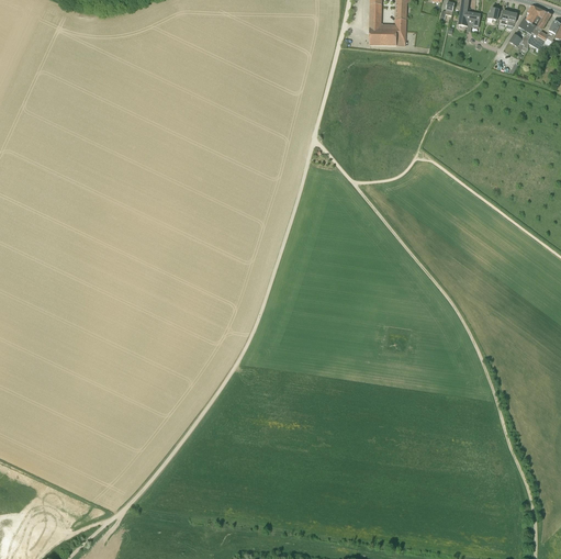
[(369,0),(369,23),(380,23),(380,0),(369,0)]
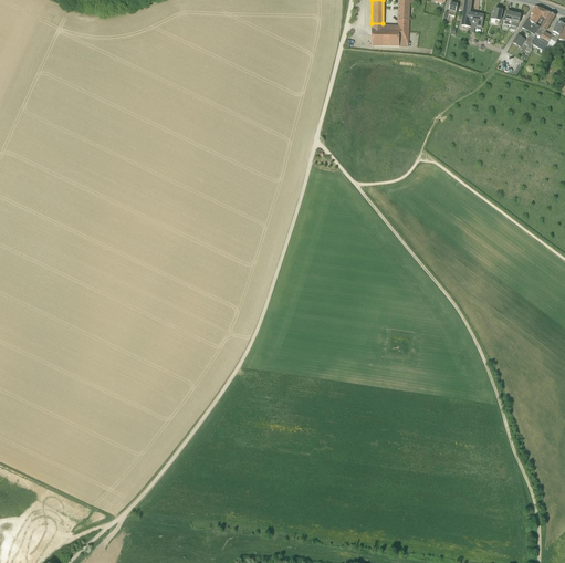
[(399,0),(399,23),(407,23),(408,0),(412,0),(399,0)]
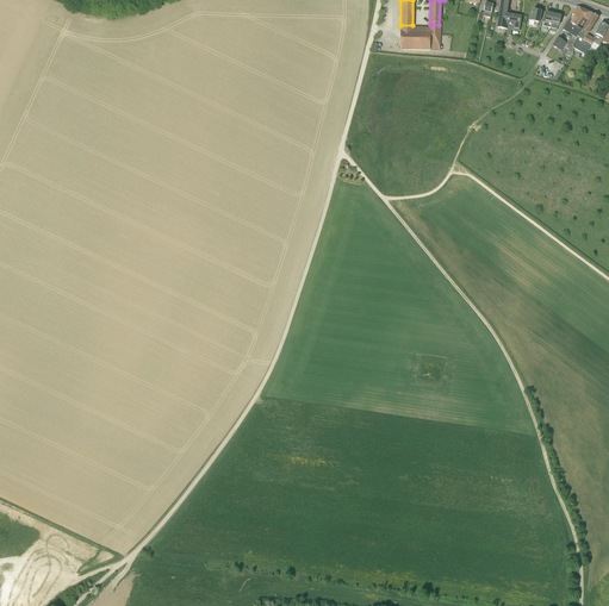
[(492,2),(484,0),(482,10),(479,10),(477,20),(480,20),(483,13),(489,16),(492,2)]
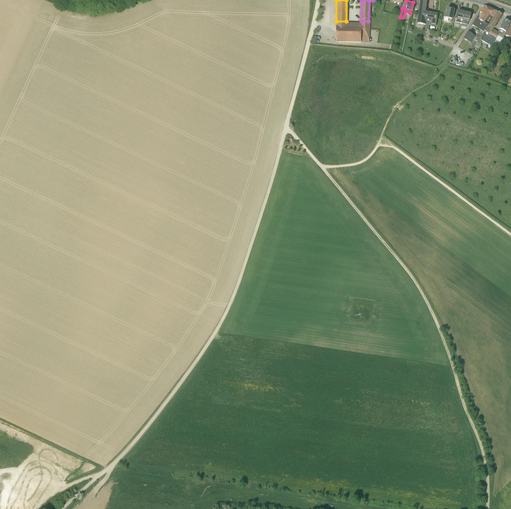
[(483,4),(479,10),(476,16),(483,21),(478,27),(476,31),(480,33),(481,32),(496,10),(483,4)]
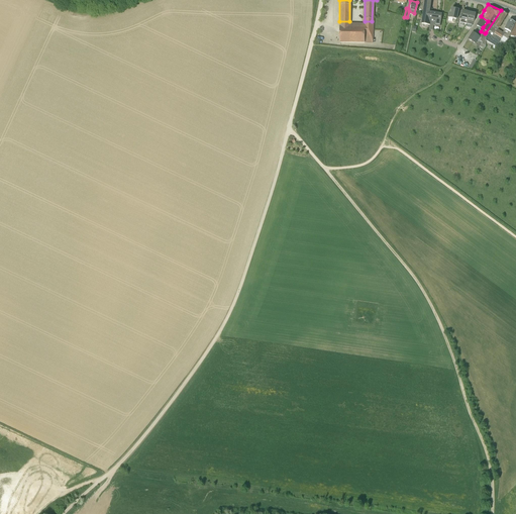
[(457,7),(451,6),(450,10),(448,10),(447,15),(455,17),(457,7)]
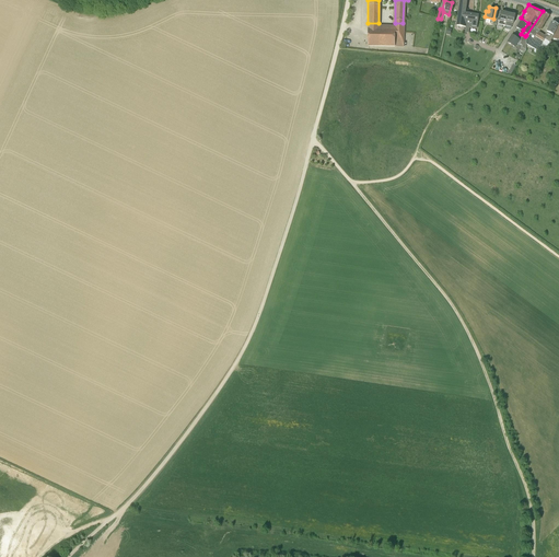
[(498,21),(505,23),(508,11),(500,9),(498,21)]
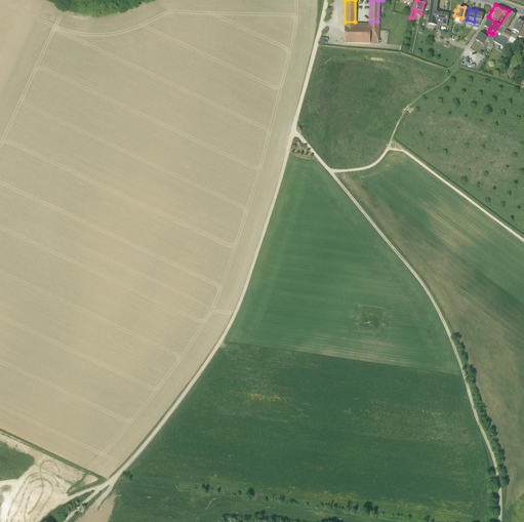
[(435,11),(430,11),(429,22),(437,23),(442,23),(442,25),(446,25),(448,11),(435,10),(435,11)]
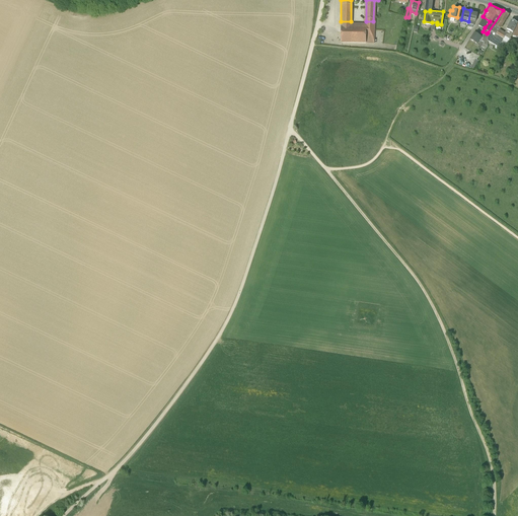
[(468,21),(472,22),(474,18),(475,19),(476,11),(470,10),(468,21)]
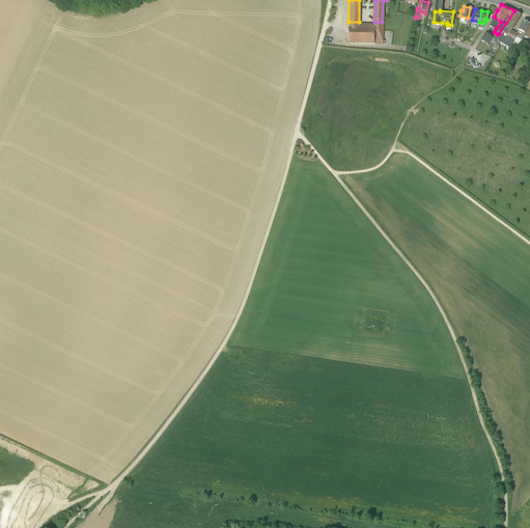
[(499,33),(498,34),(497,36),(497,38),(498,39),(509,46),(515,34),(521,37),(521,36),(528,21),(522,18),(515,31),(509,28),(520,12),(514,10),(499,33)]
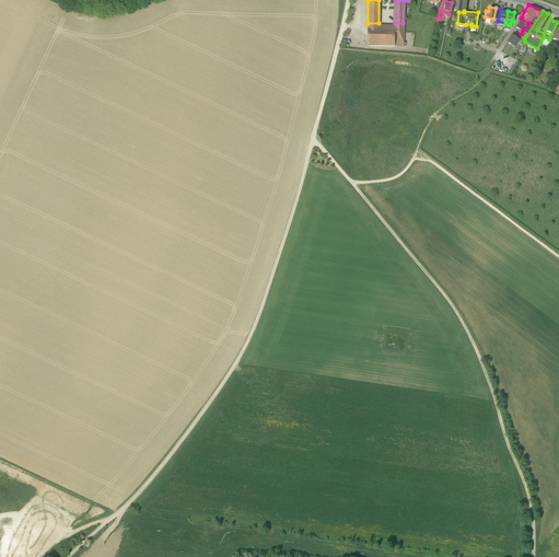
[(515,25),(523,30),(528,23),(521,18),(515,25)]
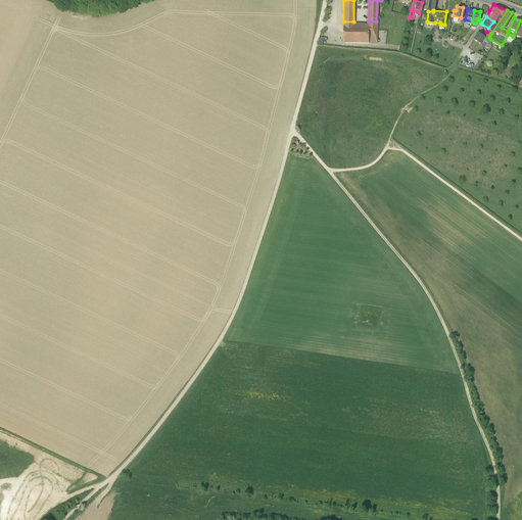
[(369,21),(353,21),(343,21),(343,22),(343,40),(376,41),(376,21),(369,21)]
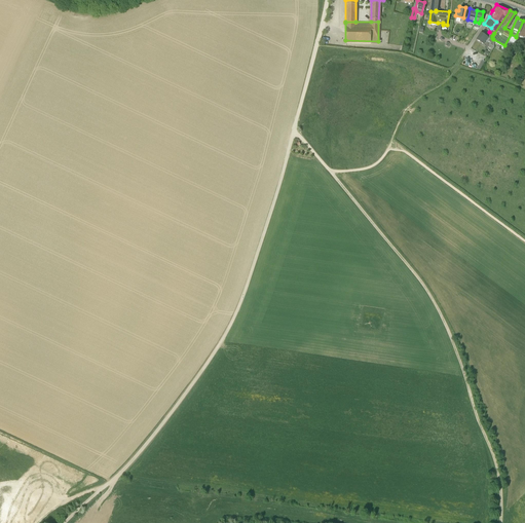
[(476,37),(483,42),(487,35),(480,30),(476,37)]
